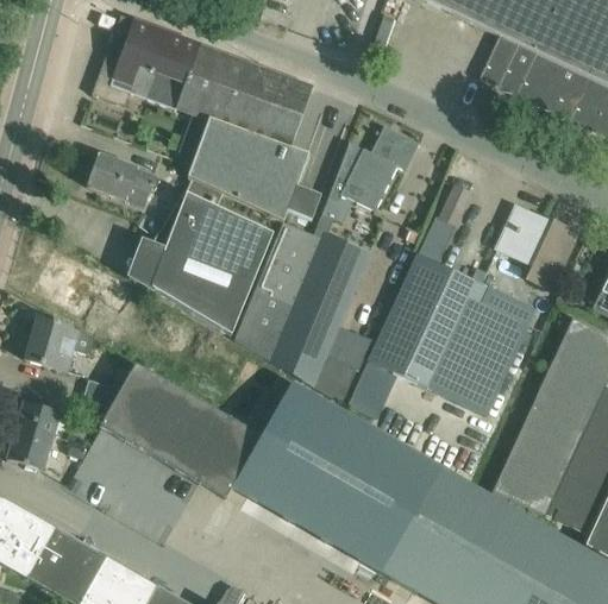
[(427,0),(500,33),(480,76),(556,113),(553,117),(568,124),(570,119),(607,137),(607,0),(427,0)]
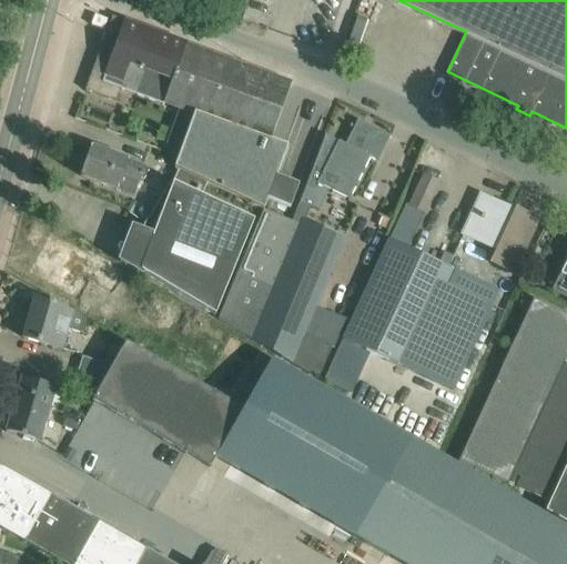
[(174,164),(176,165),(208,179),(261,205),(262,204),(264,205),(267,195),(291,204),(299,181),(276,173),(287,142),(271,137),(292,81),(112,13),(85,87),(117,98),(121,86),(179,107),(165,141),(179,153),(174,164)]
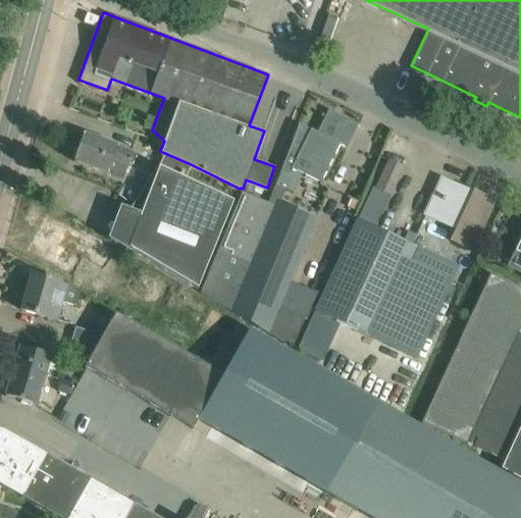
[(292,165),(321,179),(341,142),(347,145),(359,121),(345,114),(343,117),(327,109),(318,130),(299,120),(282,164),(291,168),(292,165)]
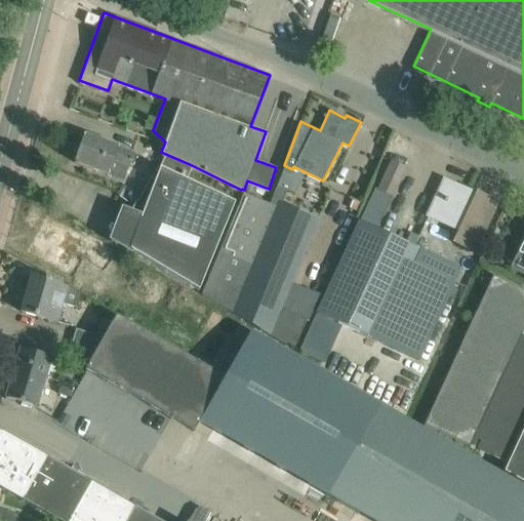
[(119,144),(104,138),(84,131),(74,159),(124,177),(134,151),(119,145),(119,144)]
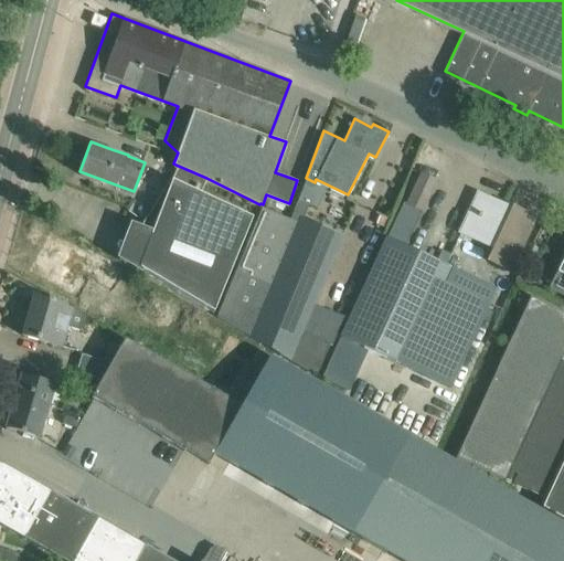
[(206,178),(176,165),(170,176),(139,226),(142,229),(139,235),(148,240),(139,265),(215,310),(253,215),(202,191),(206,178)]
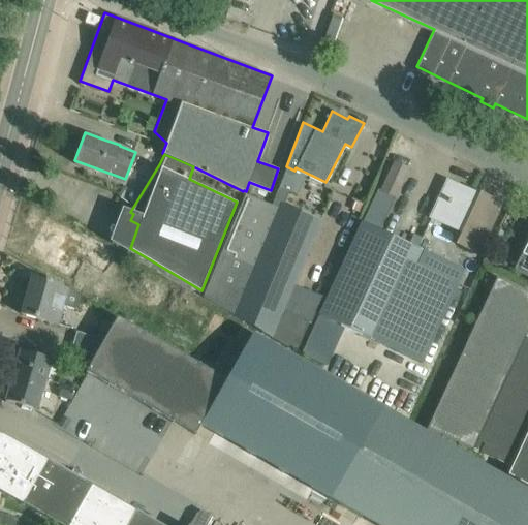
[(395,159),(382,188),(395,194),(408,165),(395,159)]
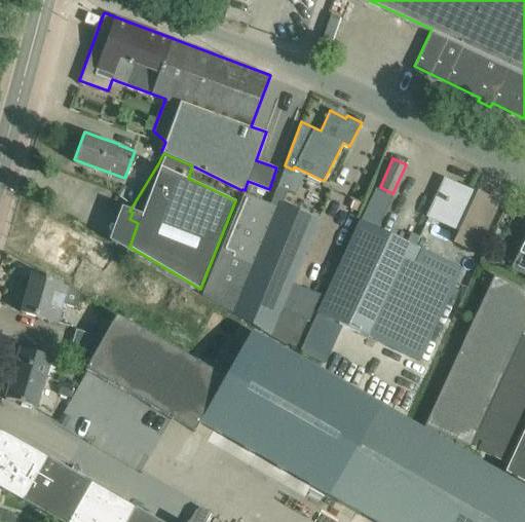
[(470,188),(453,181),(445,198),(438,194),(428,213),(460,228),(455,239),(476,249),(498,200),(478,190),(476,194),(469,191),(470,188)]
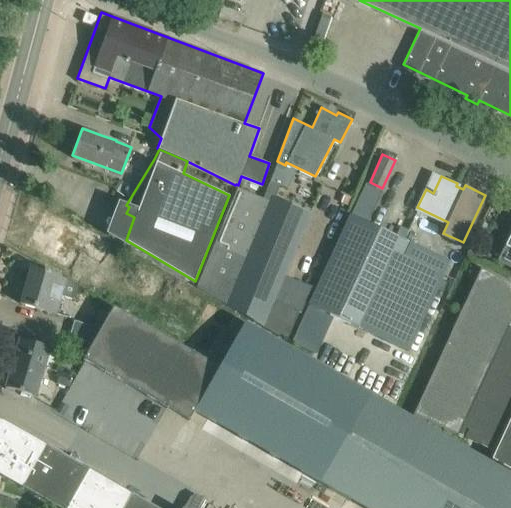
[(366,181),(350,214),(366,221),(382,188),(370,182),(366,181)]
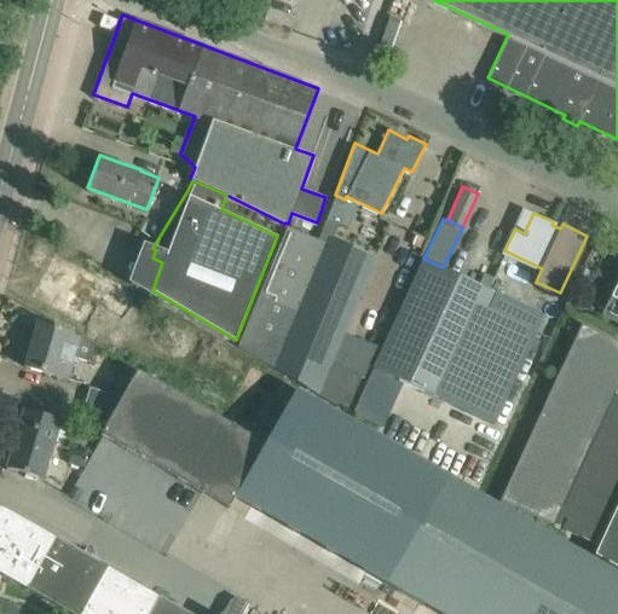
[(289,224),(237,345),(348,411),(377,345),(345,330),(376,254),(321,231),(318,237),(289,224)]
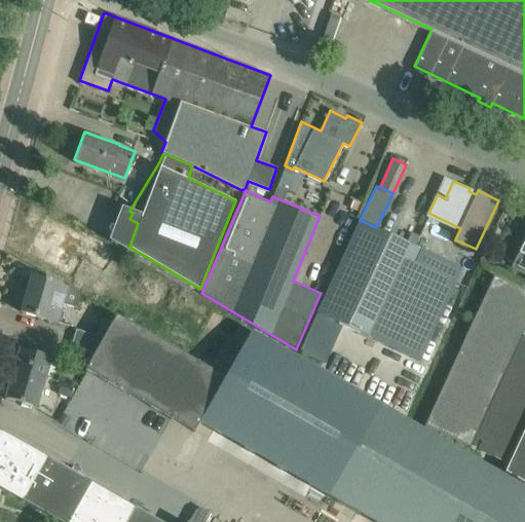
[(360,220),(319,311),(418,358),(461,266),(376,227),(360,220)]
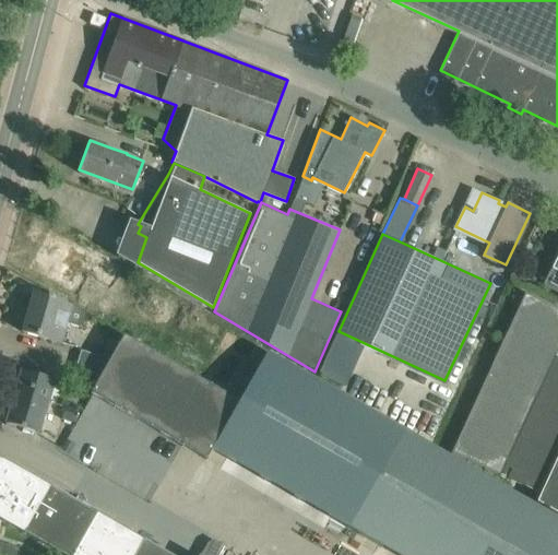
[(67,300),(55,296),(34,291),(23,329),(62,340),(69,319),(83,323),(86,310),(72,302),(71,305),(66,303),(67,300)]
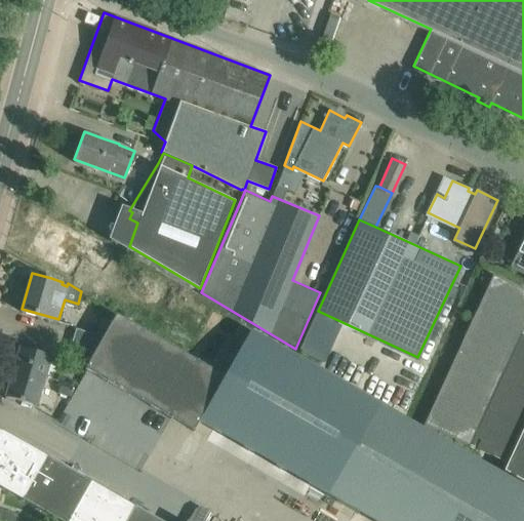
[(523,287),(493,273),(425,423),(507,461),(523,422),(523,287)]
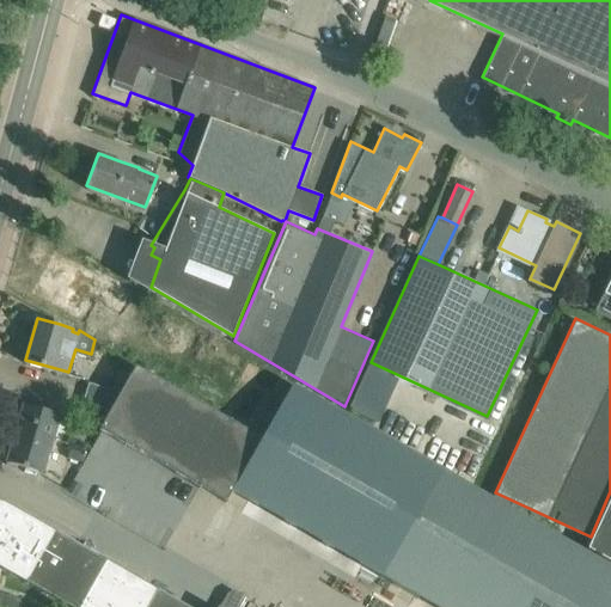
[(107,415),(99,427),(226,500),(262,437),(135,365),(132,371),(124,382),(121,390),(107,415)]
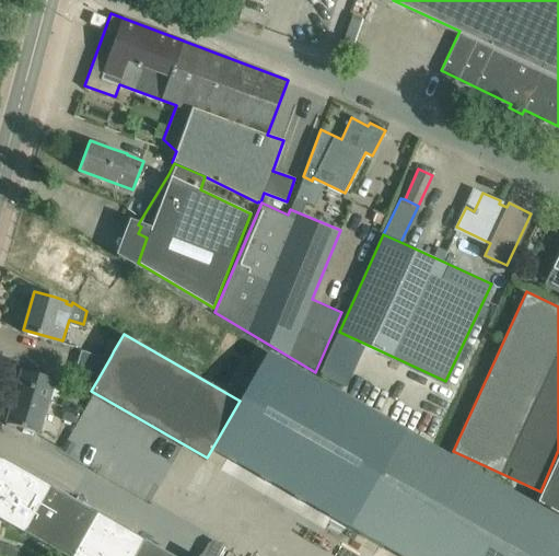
[(108,336),(105,348),(114,350),(120,339),(108,336)]
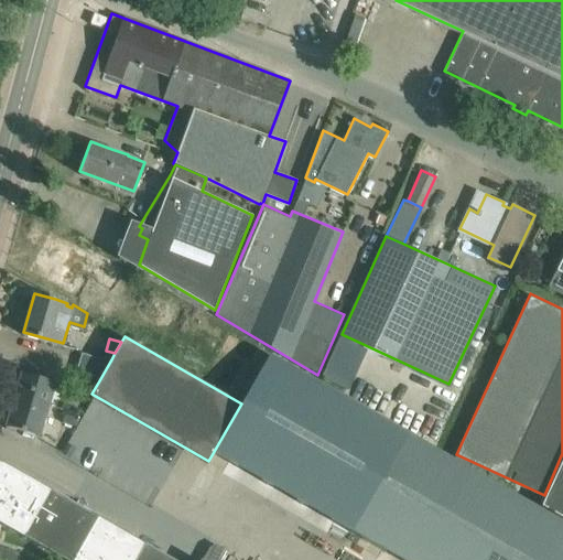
[(244,405),(217,451),(354,529),(380,483),(409,433),(272,354),(244,405)]
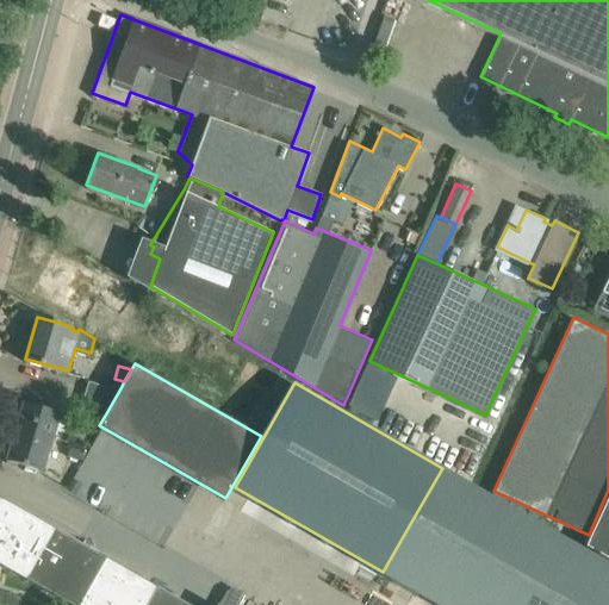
[(60,412),(47,407),(24,401),(7,459),(43,469),(60,412)]
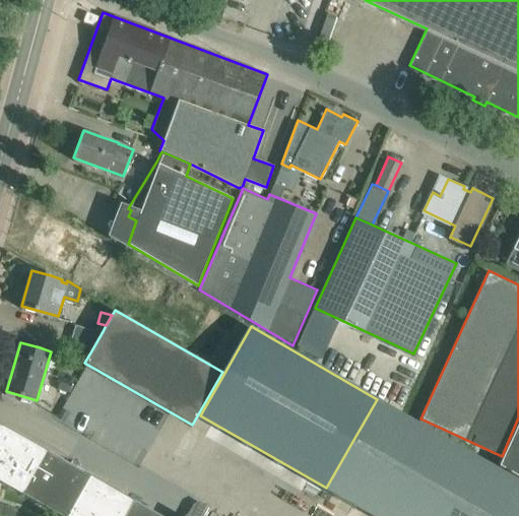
[(58,386),(71,390),(74,378),(62,375),(58,386)]
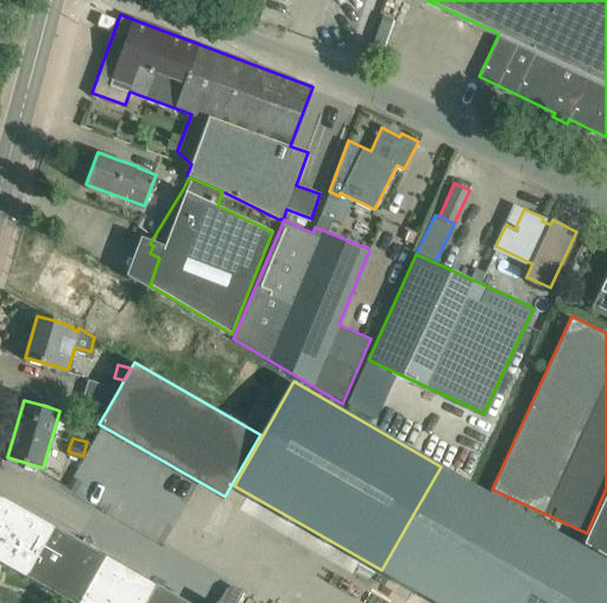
[(606,560),(441,467),(410,520),(381,570),(438,602),(606,602),(606,560)]
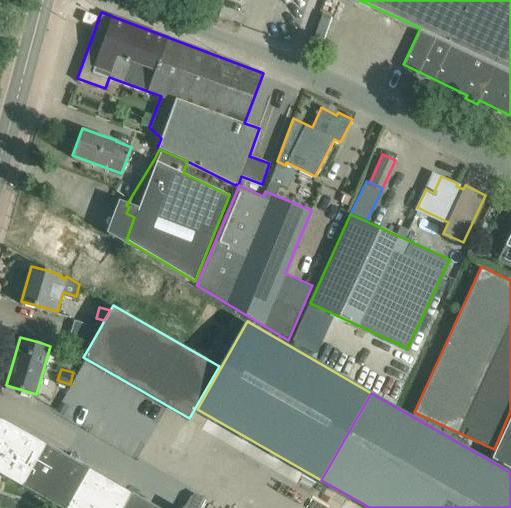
[(495,449),(491,457),(510,468),(510,411),(494,449),(495,449)]
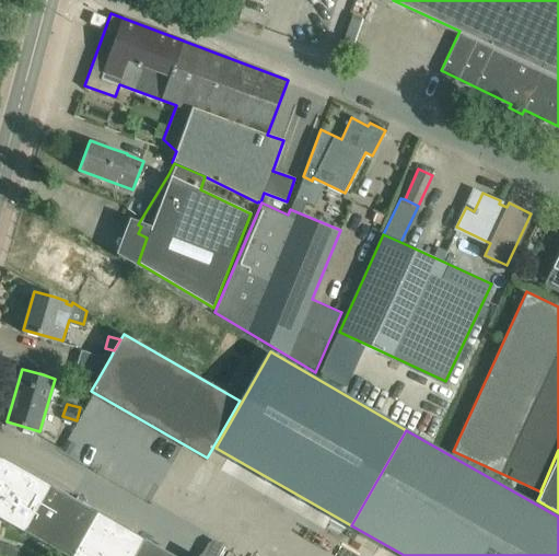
[(8,455),(0,453),(0,514),(72,555),(201,555),(199,554),(197,555),(175,555),(7,460),(8,455)]
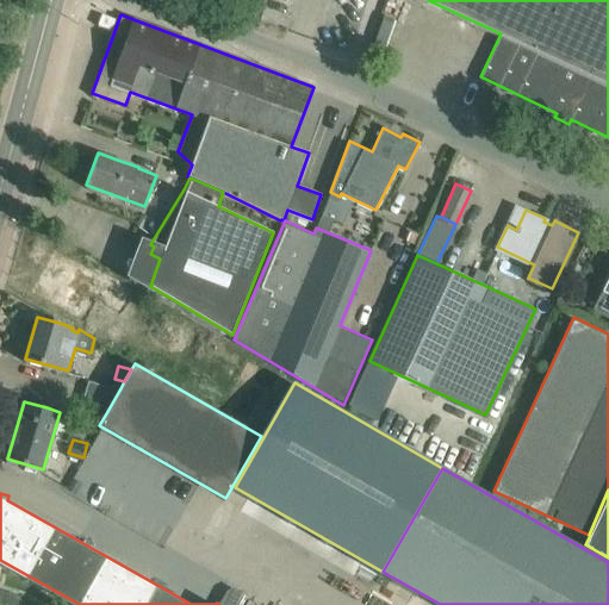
[(37,604),(32,604),(33,598),(0,588),(0,604),(37,604)]
